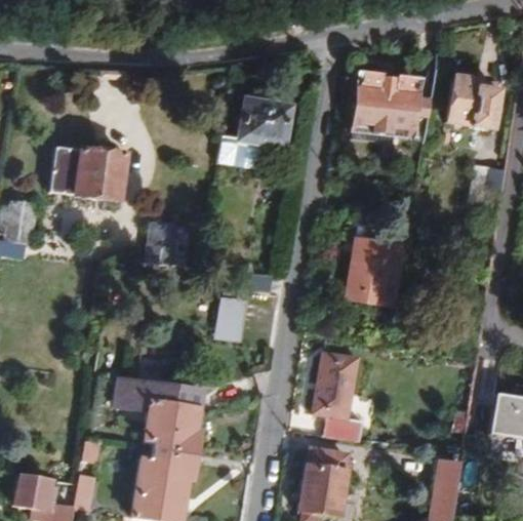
[(477,91),(478,84),(478,83),(473,82),(473,79),(470,76),(460,75),(457,77),(456,81),(451,80),(446,123),(469,126),(468,127),(490,129),(493,93),(477,91)]
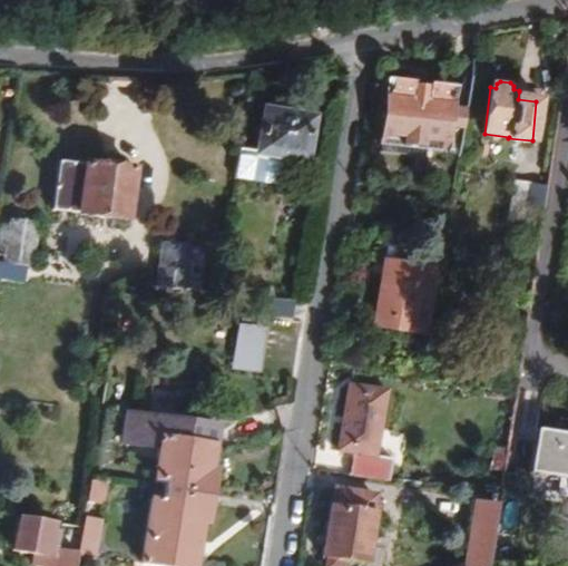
[(387,84),(381,140),(444,147),(450,90),(387,84)]
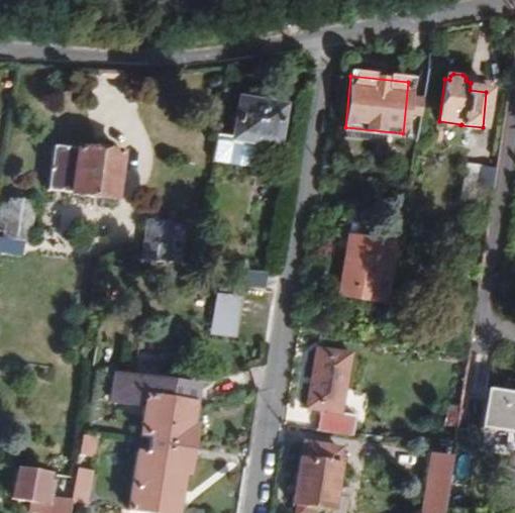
[(487,85),(471,83),(470,90),(486,92),(487,85)]
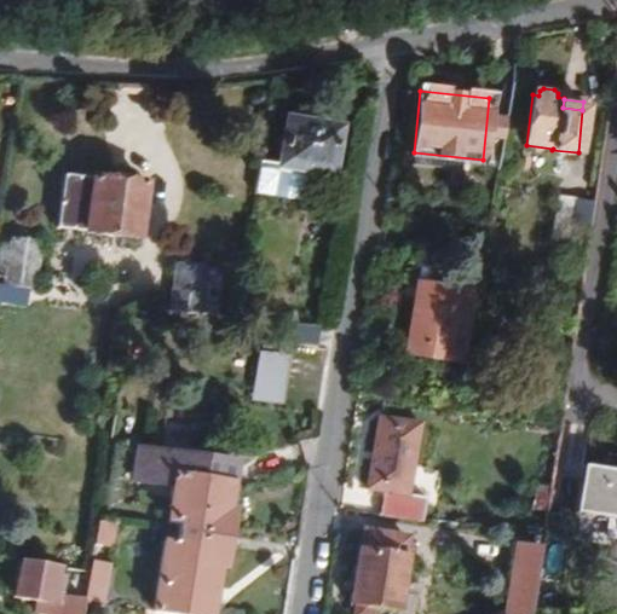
[(335,128),(286,120),(278,164),(328,173),(335,128)]
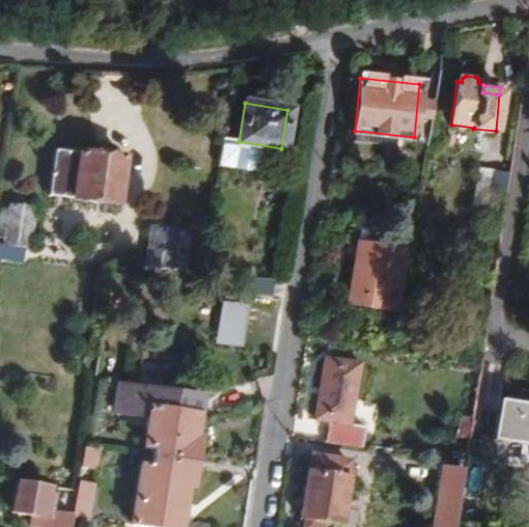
[(81,149),(56,145),(49,190),(74,194),(74,195),(118,202),(126,157),(81,148),(81,149)]
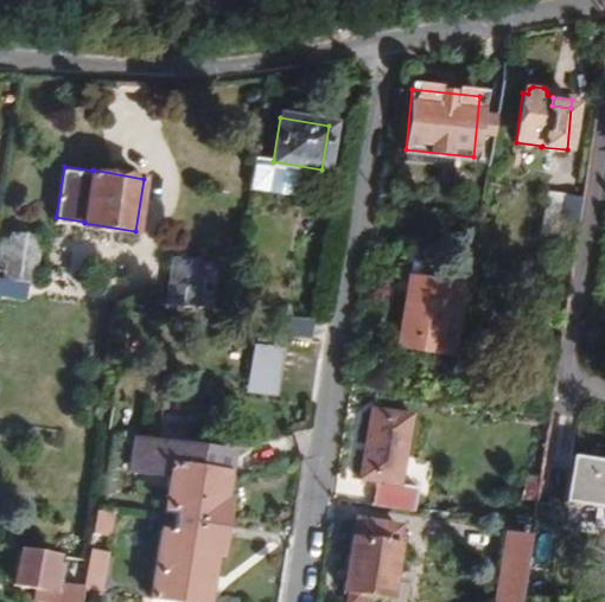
[(579,224),(584,196),(549,190),(545,224),(559,226),(560,221),(579,224)]
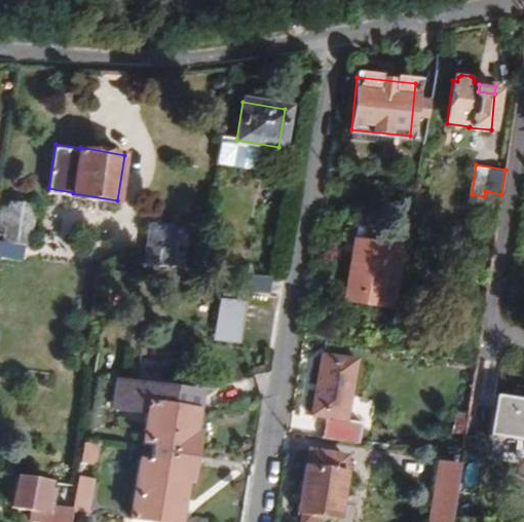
[(9,207),(5,238),(32,241),(36,202),(9,199),(9,207)]
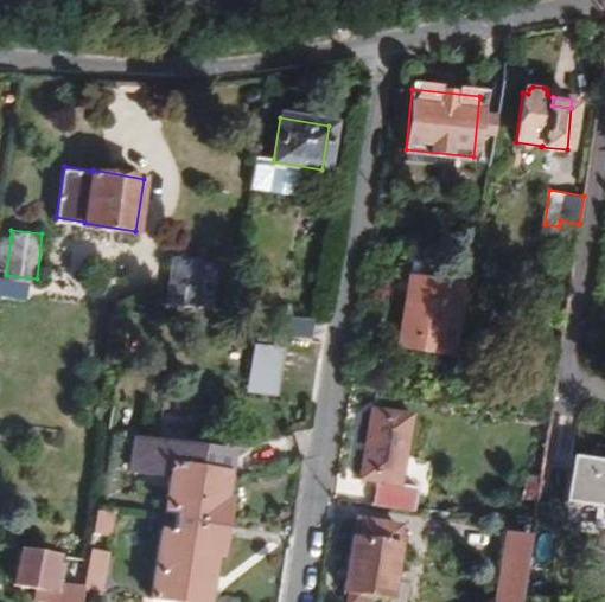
[(0,236),(0,274),(6,275),(11,238),(0,236)]
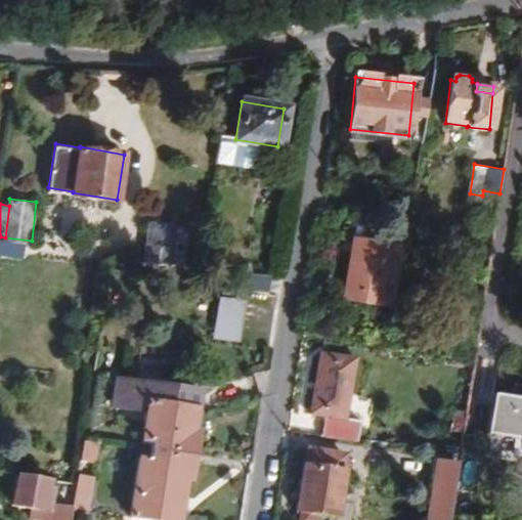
[(359,252),(353,251),(346,297),(383,303),(392,243),(366,240),(370,221),(341,217),(338,235),(355,237),(361,239),(359,252)]
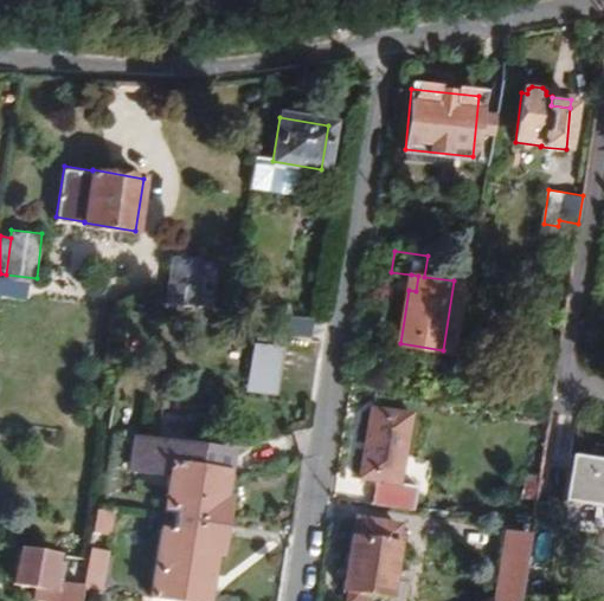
[(165,299),(206,307),(213,266),(213,260),(172,253),(165,299)]
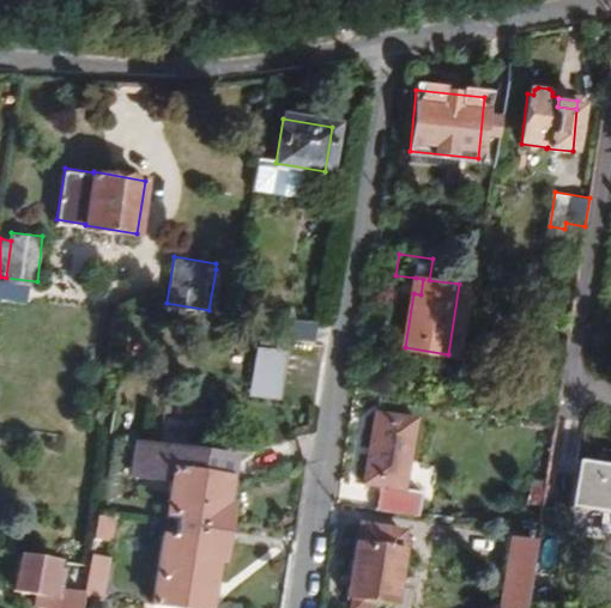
[(206,322),(228,326),(231,306),(234,290),(236,273),(216,269),(209,310),(207,316),(206,322)]
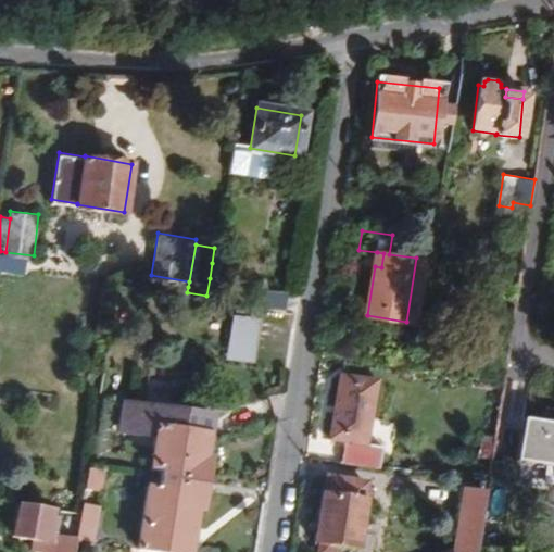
[(212,263),(210,278),(222,280),(224,264),(212,263)]
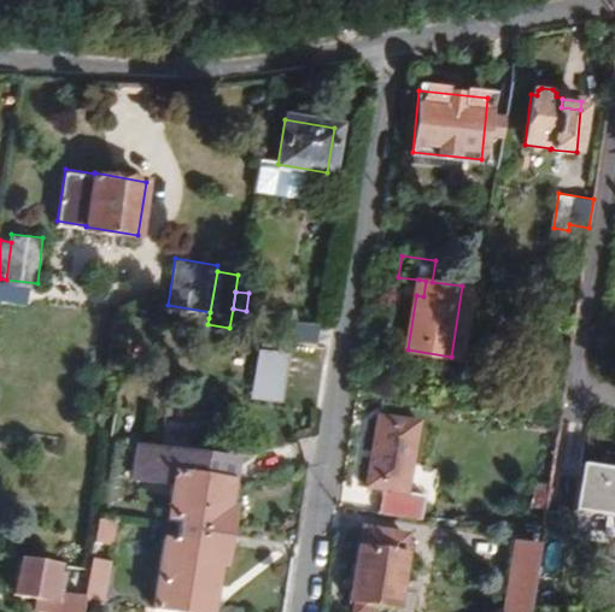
[(177,321),(208,324),(209,318),(179,313),(177,321)]
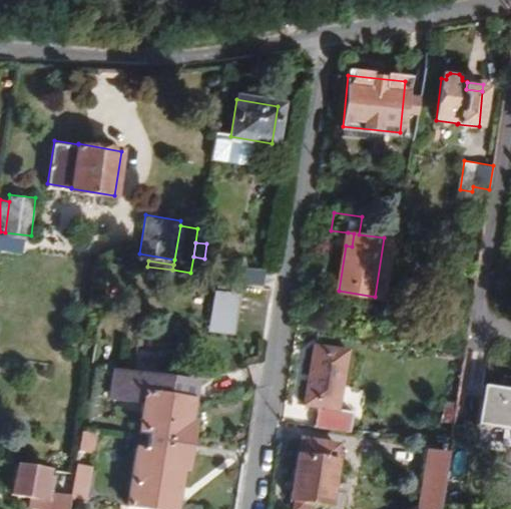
[(236,264),(233,280),(263,284),(265,269),(236,264)]
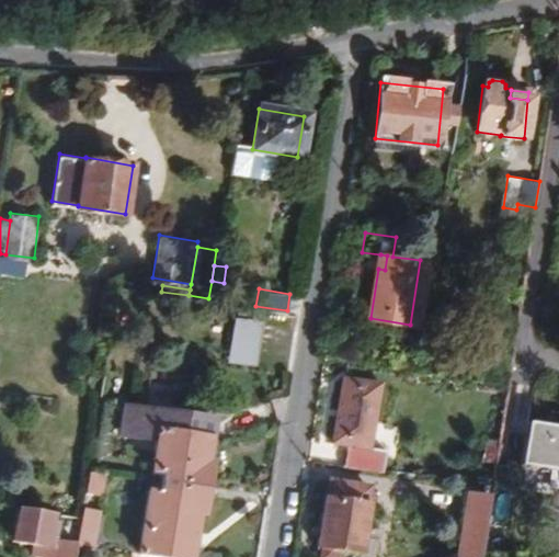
[(135,307),(122,305),(118,322),(133,325),(135,307)]
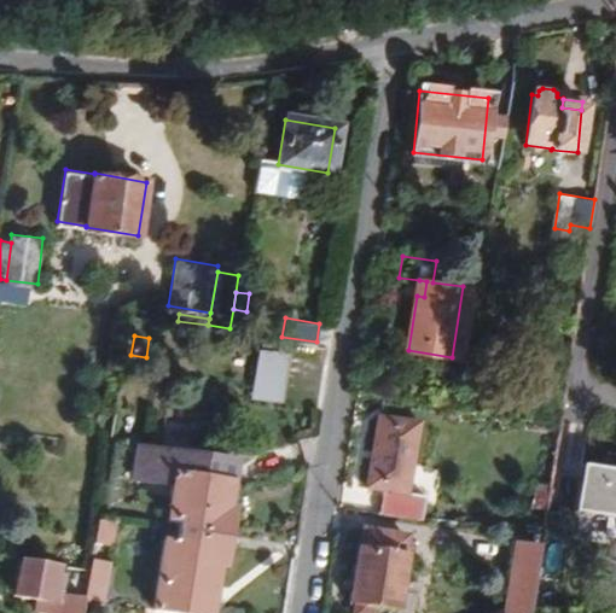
[(298,373),(269,368),(261,413),(291,418),(298,373)]
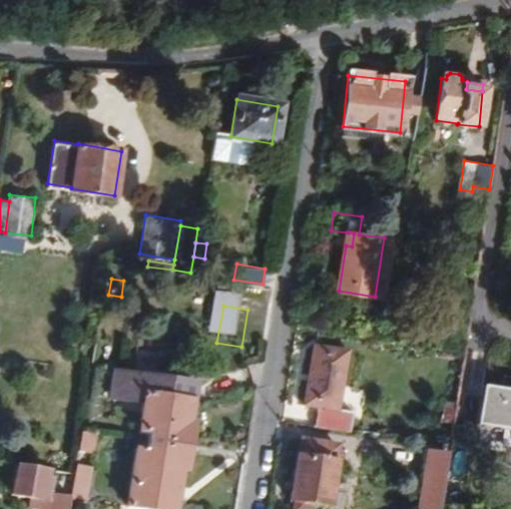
[(319,404),(340,408),(350,349),(315,343),(305,402),(319,404)]
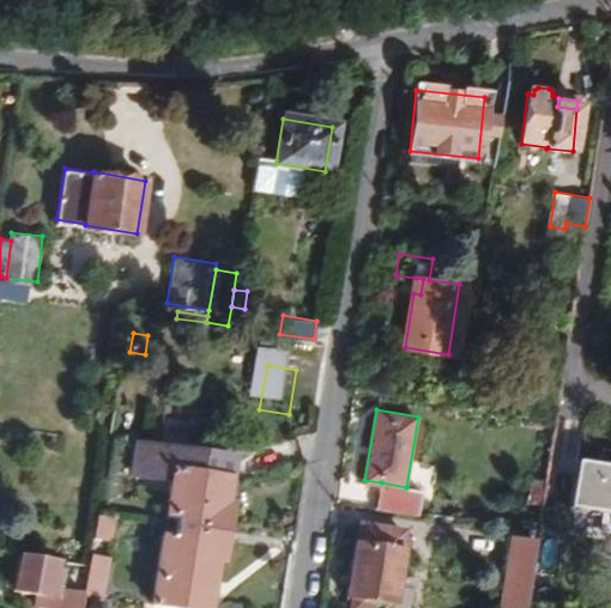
[(135,460),(231,474),(235,454),(177,445),(139,439),(135,460)]
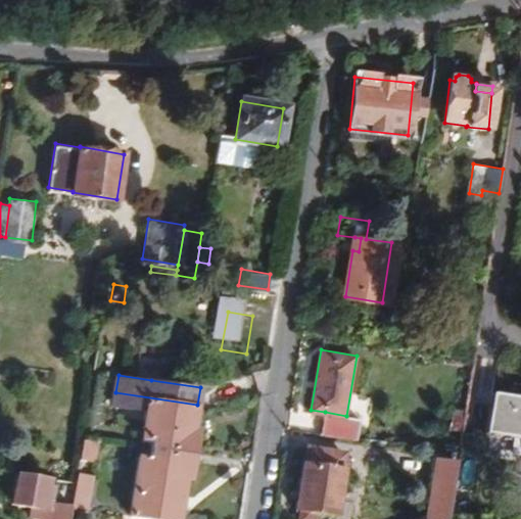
[(194,429),(197,405),(115,392),(114,403),(147,408),(143,437),(151,438),(154,441),(154,442),(195,449),(198,430),(194,429)]
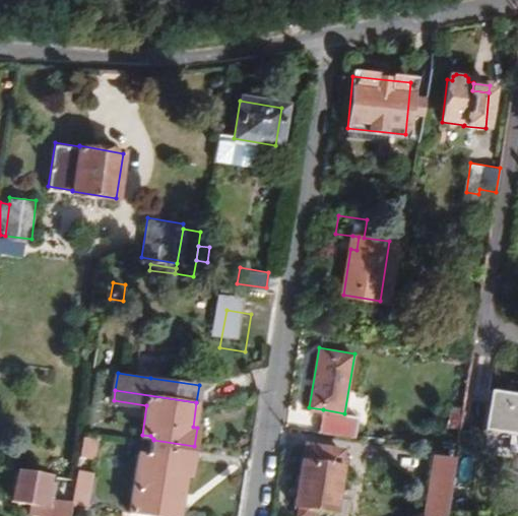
[(517,395),(493,392),(483,451),(517,455),(517,395)]
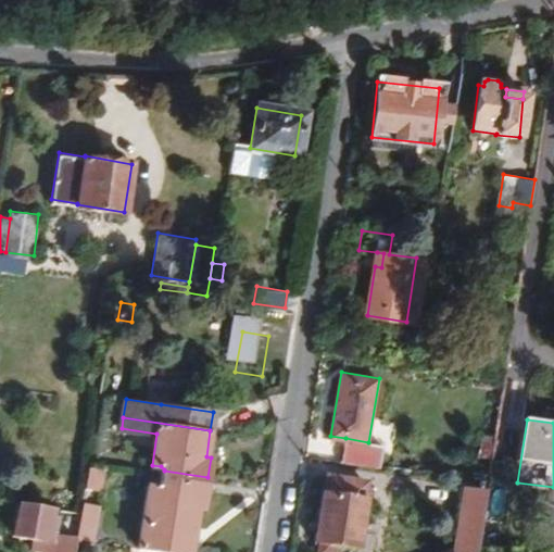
[(345,438),(342,460),(382,466),(383,464),(386,444),(368,442),(345,438)]
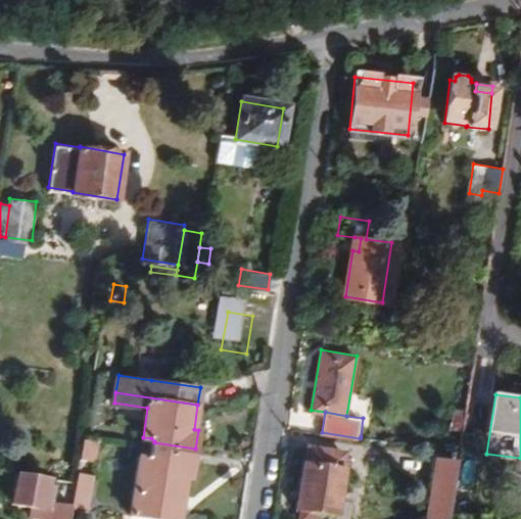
[(194,457),(195,449),(154,442),(153,450),(194,457)]
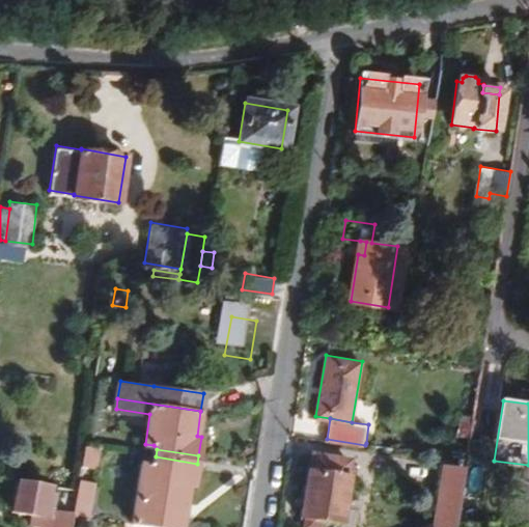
[(302,515),(307,516),(326,519),(345,522),(352,475),(350,475),(352,459),(313,452),(311,469),(308,469),(302,515)]
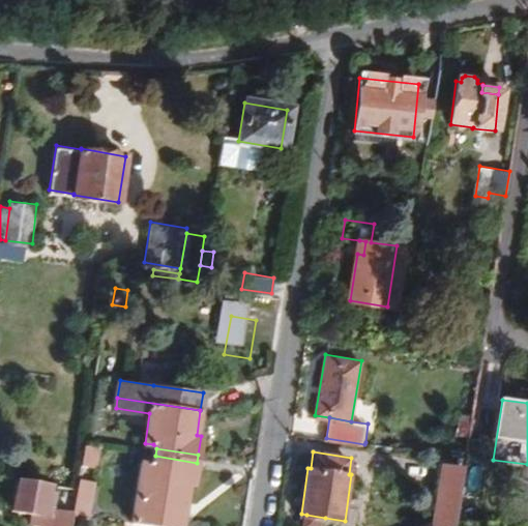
[(194,483),(197,463),(155,456),(154,457),(151,460),(143,459),(133,519),(177,525),(181,525),(188,483),(194,483)]
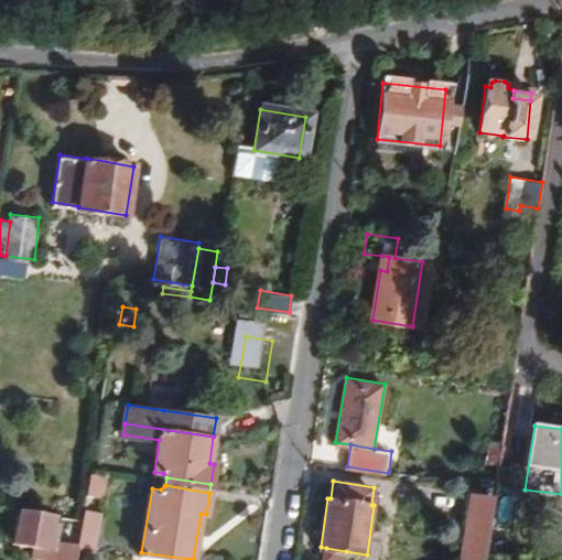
[(467,559),(485,559),(495,496),(473,493),(468,519),(474,520),(467,559)]
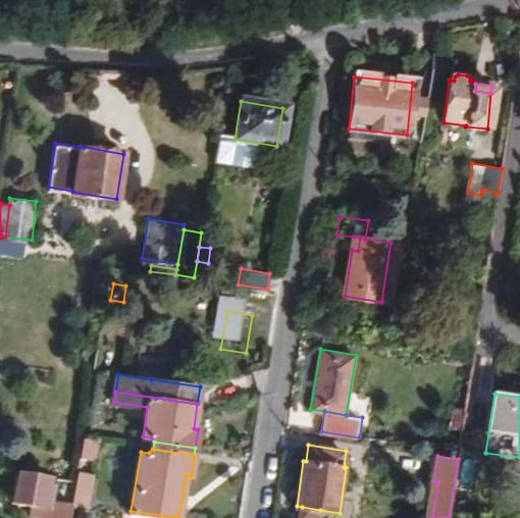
[(68,517),(71,504),(71,502),(52,499),(53,490),(48,489),(50,475),(19,469),(14,501),(37,504),(35,514),(45,516),(45,517),(68,517)]
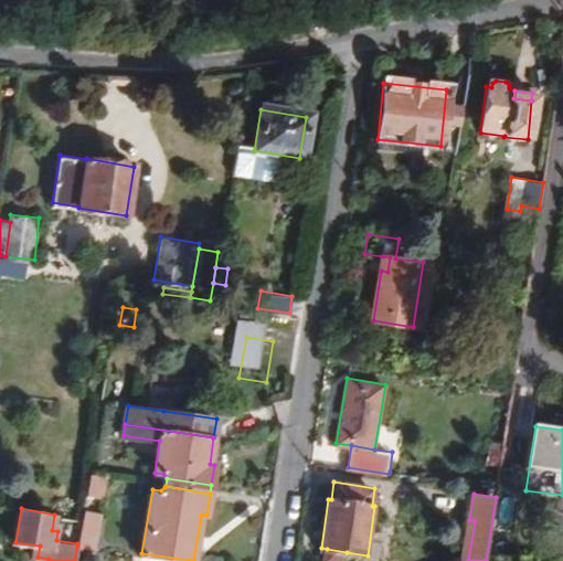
[(99,520),(83,518),(78,546),(95,549),(99,520)]
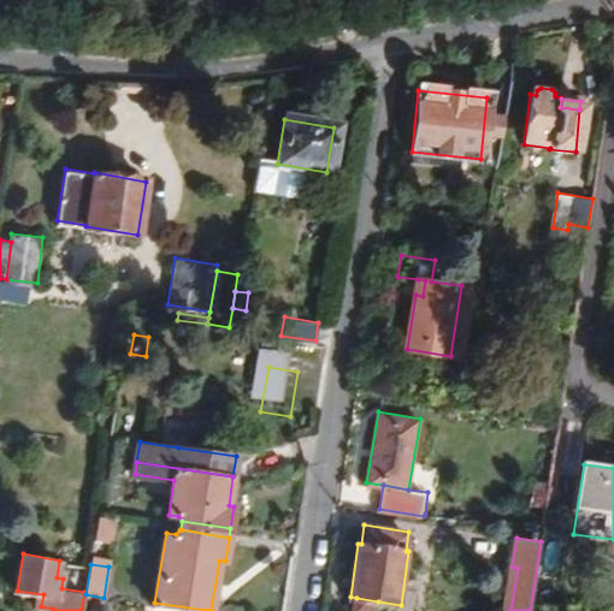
[(376,610),(378,601),(356,598),(353,610),(376,610)]
